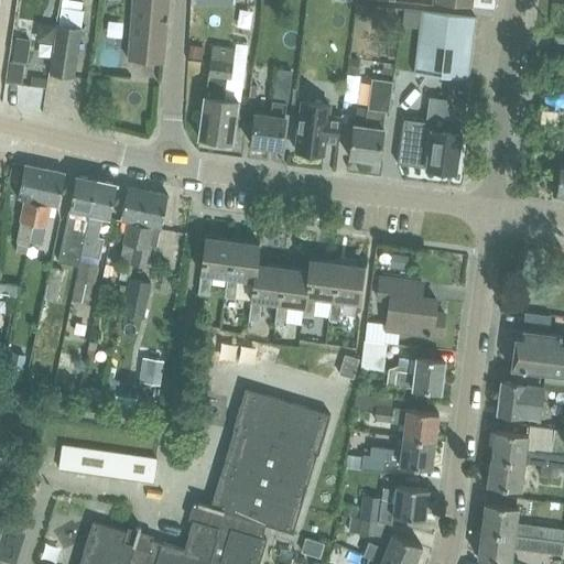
[(167,0),(132,0),(128,60),(163,63),(167,0)]
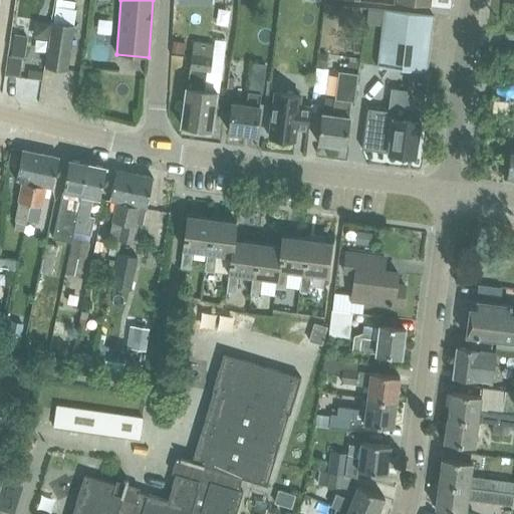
[(217,5),(214,21),(225,23),(228,7),(217,5)]
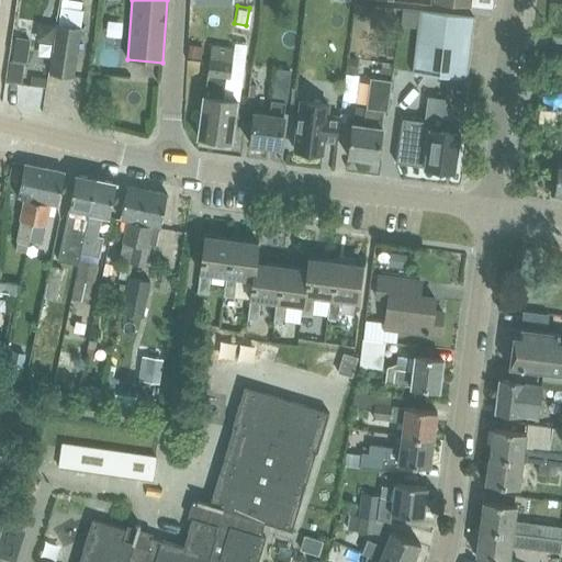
[(403,120),(400,141),(396,163),(425,166),(425,167),(453,171),(465,79),(467,79),(474,18),(452,14),(419,10),(411,72),(449,78),(441,131),(429,128),(429,123),(403,120)]
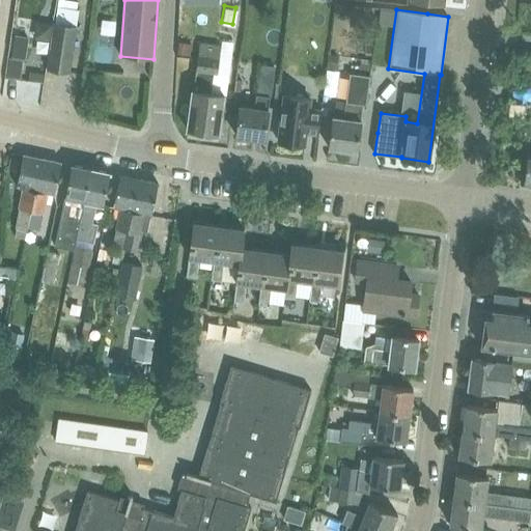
[(113,32),(114,18),(100,17),(99,32),(113,32)]
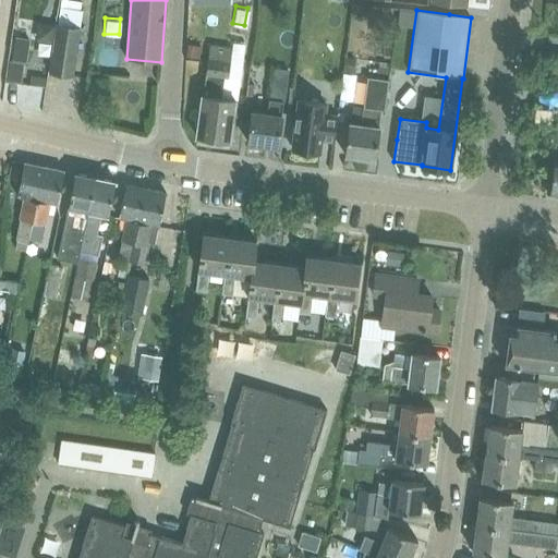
[(73,76),(81,28),(58,25),(50,72),(73,76)]
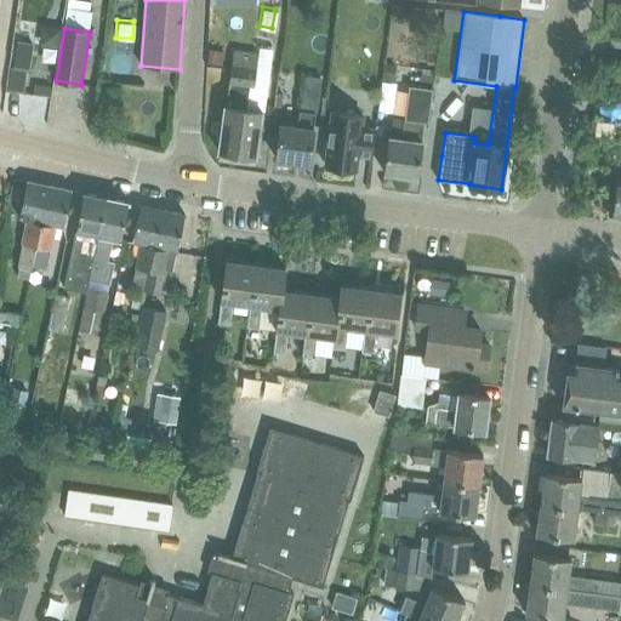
[(11,67),(28,69),(33,44),(15,40),(11,67)]
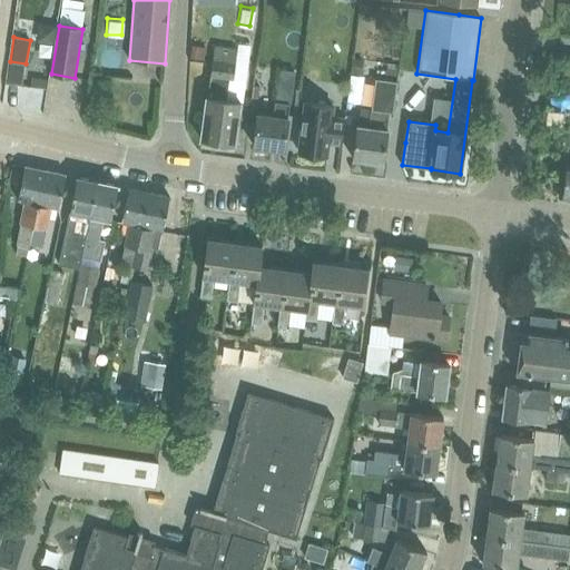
[(193,46),(190,59),(204,61),(206,48),(193,46)]
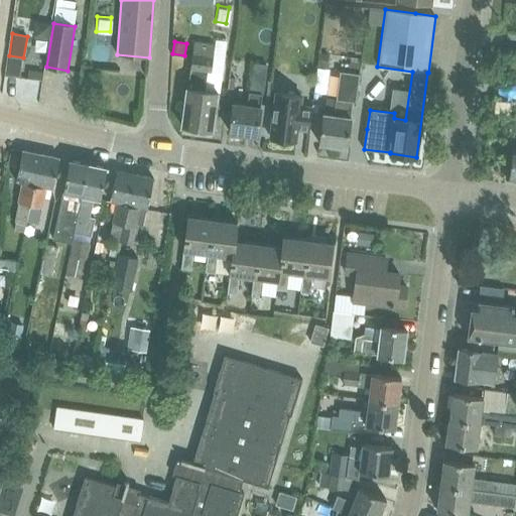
[(211,71),(215,44),(195,41),(187,88),(186,88),(181,126),(213,130),(218,92),(205,90),(208,71),(211,71)]
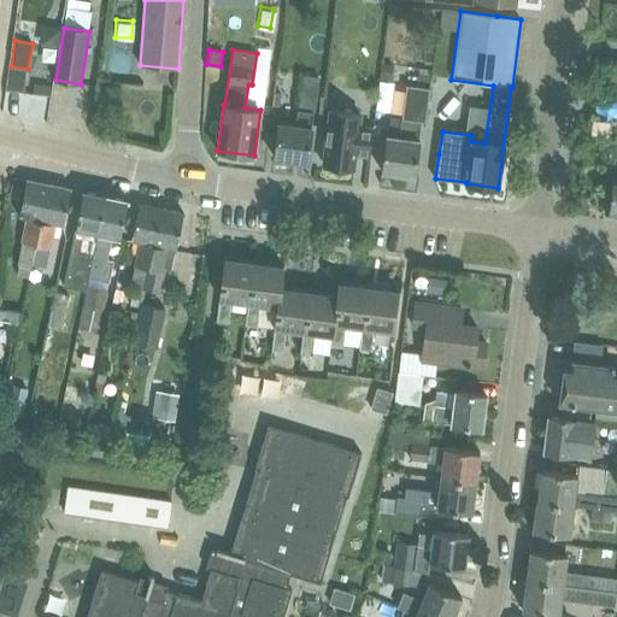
[(381,63),(380,78),(393,80),(394,64),(381,63)]
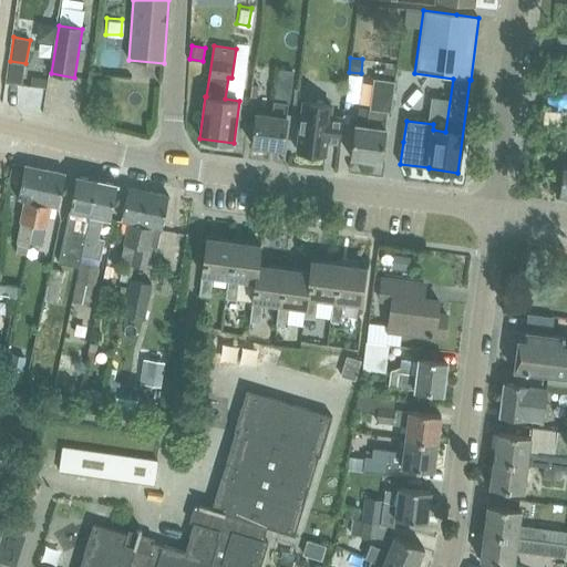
[(20,84),(23,64),(9,62),(6,82),(20,84)]
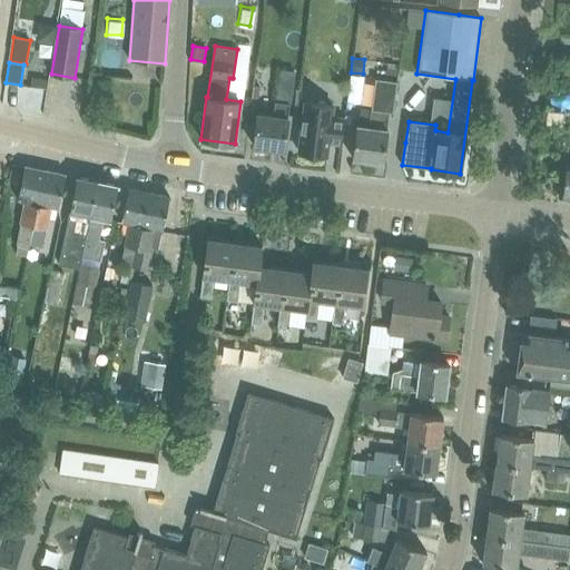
[(387,62),(385,75),(395,76),(396,64),(387,62)]
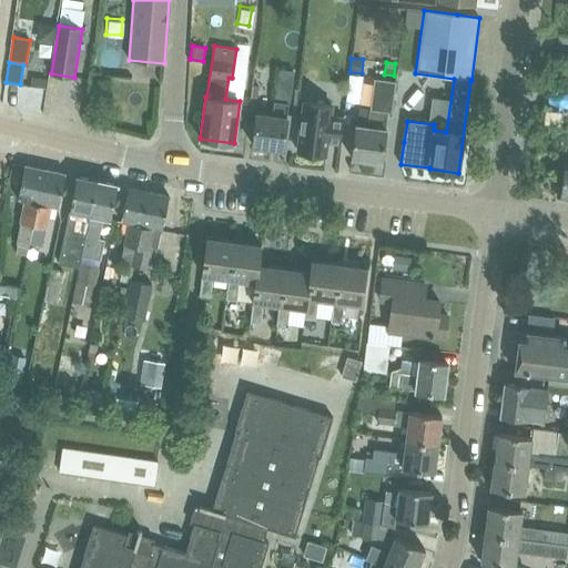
[(382,162),(386,129),(384,129),(386,110),(392,111),(394,97),(396,81),(374,79),(371,108),(368,108),(366,127),(356,124),(352,159),(382,162)]
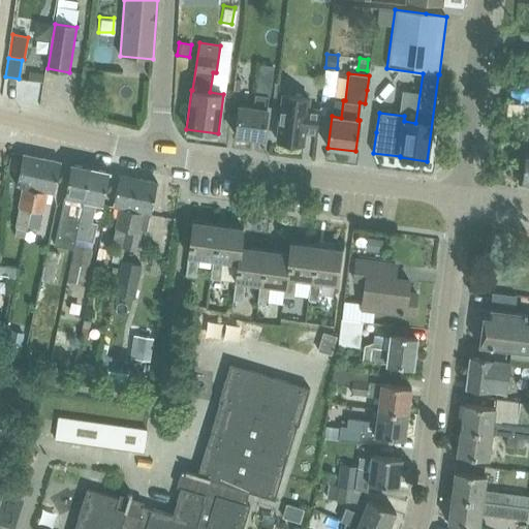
[(345,74),(337,73),(336,94),(344,95),(345,74)]
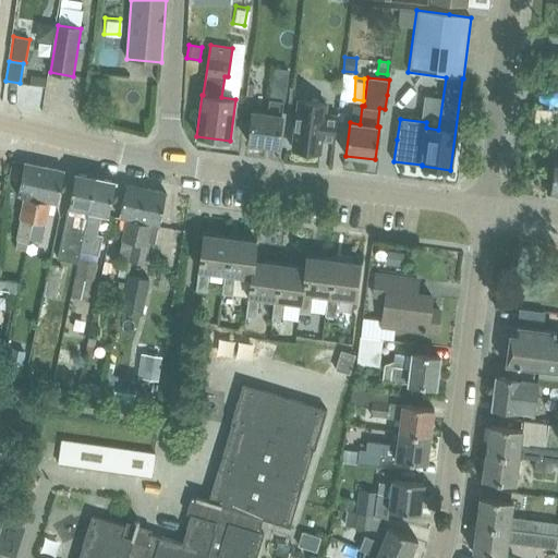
[(251,121),(247,143),(252,144),(252,146),(263,147),(263,145),(278,147),(280,125),(283,101),(268,99),(266,113),(252,111),(251,121)]
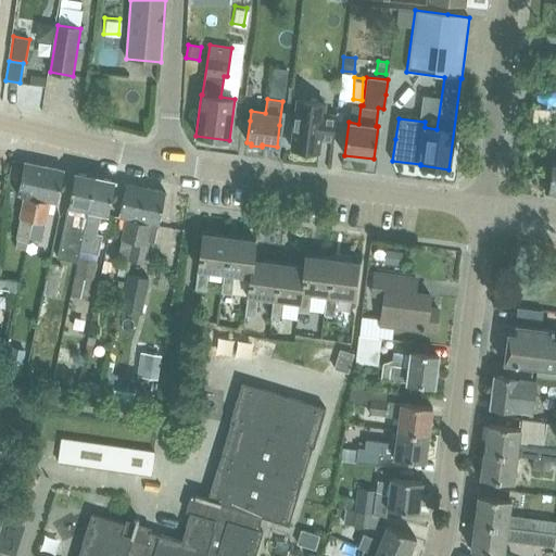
[(332,141),(337,112),(324,111),(325,102),(297,99),(290,148),(318,152),(320,140),(332,141)]
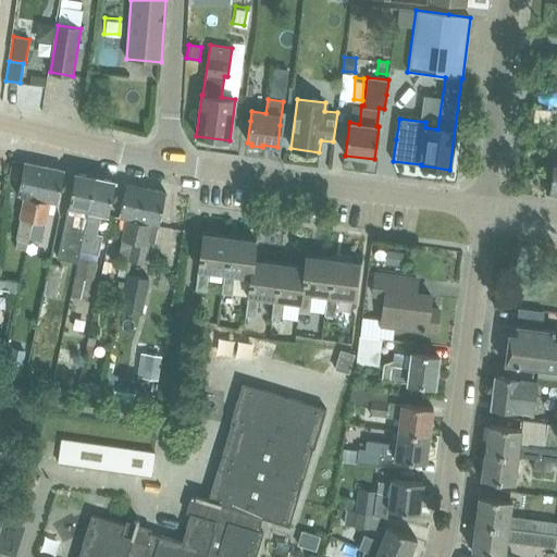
[(28,242),(28,237),(44,166),(24,162),(16,196),(24,197),(19,219),(20,219),(15,238),(28,242)]
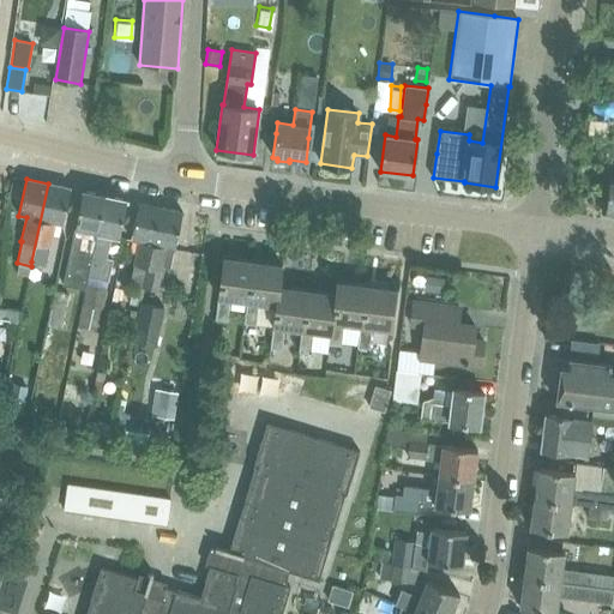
[(71,188),(48,184),(31,262),(47,265),(55,223),(62,224),(71,188)]
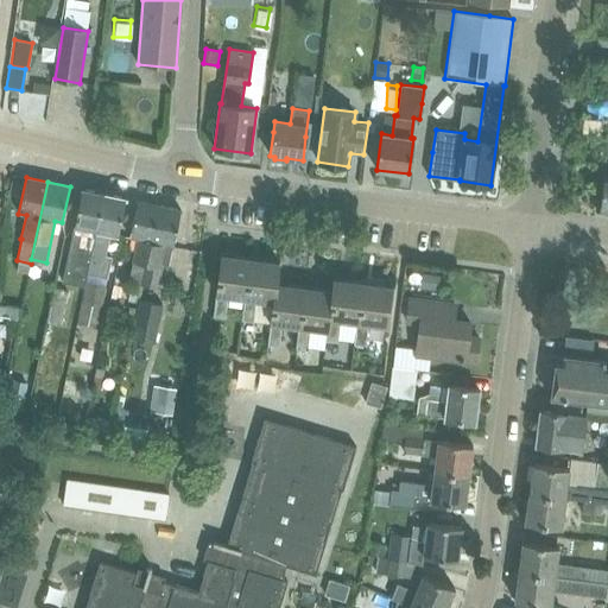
[(103,194),(82,189),(62,279),(84,284),(86,277),(103,194)]
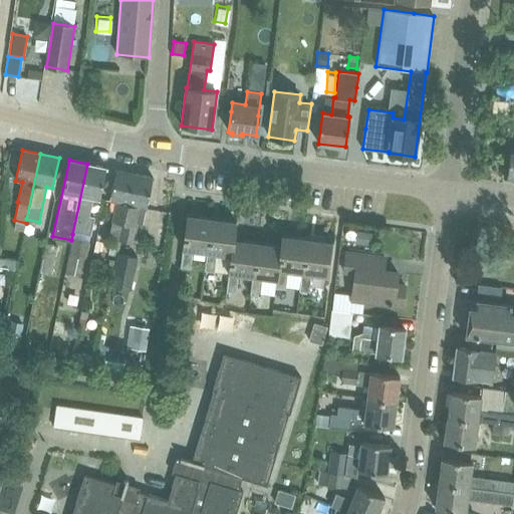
[(87,164),(72,234),(73,234),(72,242),(74,242),(71,254),(86,257),(89,245),(88,245),(94,217),(89,216),(93,196),(100,198),(106,168),(87,164)]
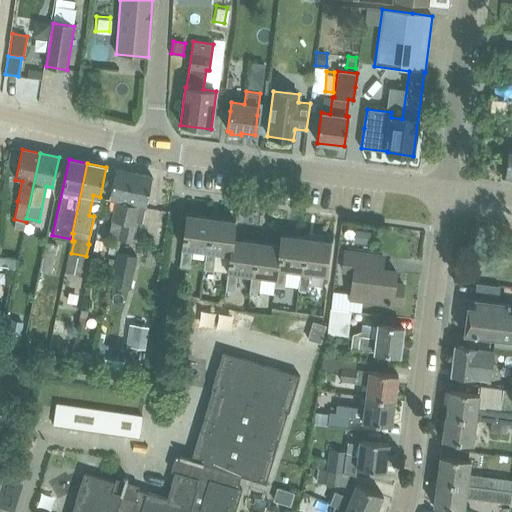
[(120,239),(134,173),(116,169),(109,198),(116,200),(108,237),(111,238),(108,253),(117,255),(121,240),(120,239)]
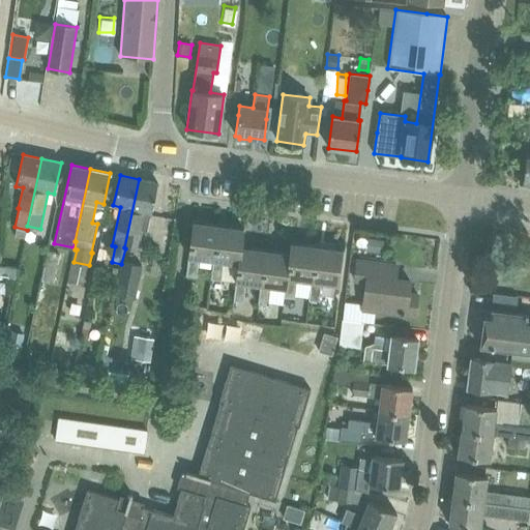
[(157,183),(139,179),(124,247),(125,248),(137,251),(141,230),(147,231),(157,183)]
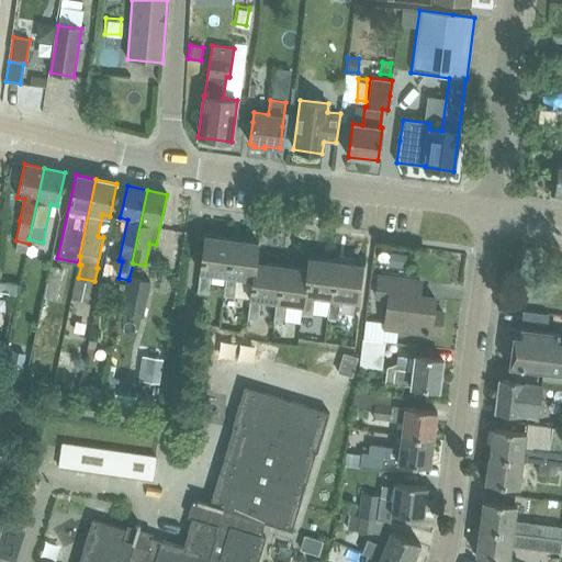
[(211,274),(225,277),(231,238),(204,235),(198,292),(209,294),(211,274)]
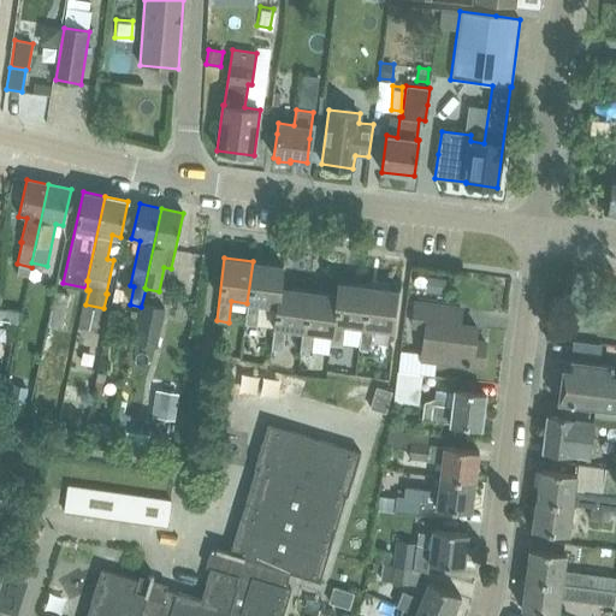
[(278,307),(280,288),(283,266),(253,261),(247,303),(244,325),(258,326),(260,304),(277,307),(278,307)]
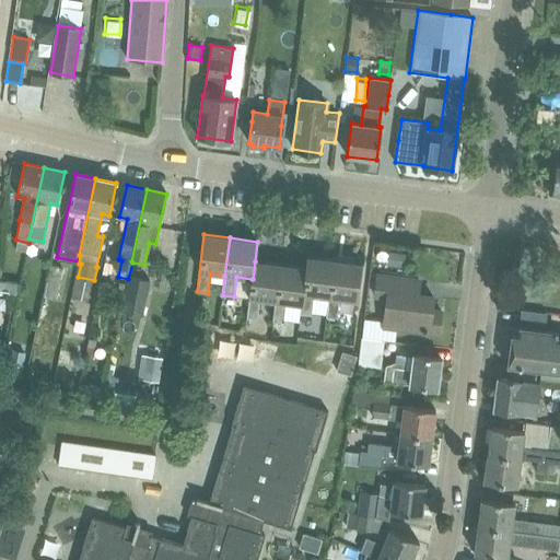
[(405,254),(388,252),(387,265),(403,267),(405,254)]
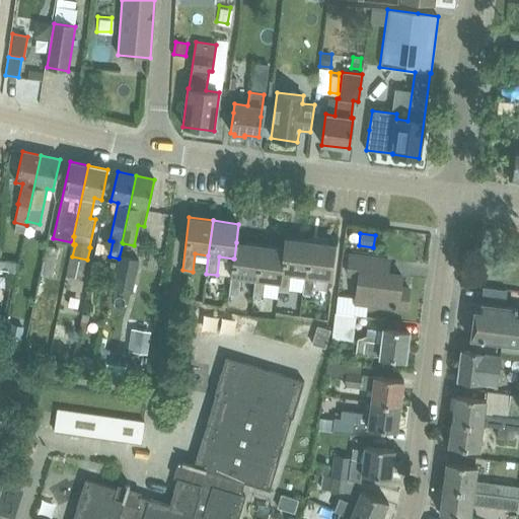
[(285,238),(284,248),(279,283),(278,291),(287,292),(290,273),(303,275),(308,241),(285,238)]
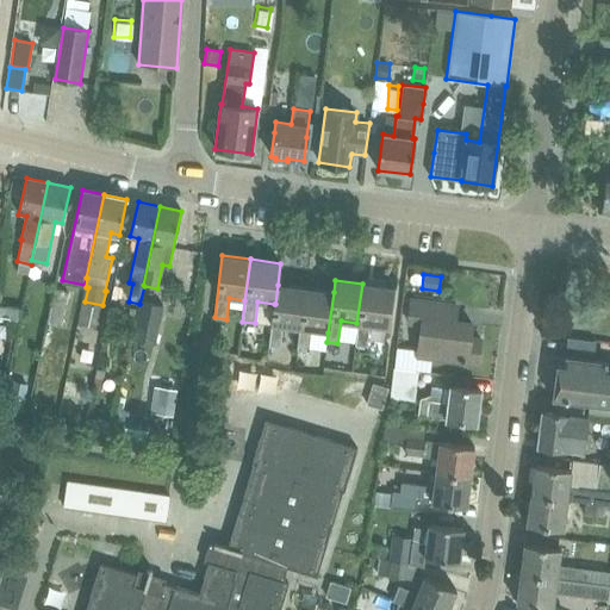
[(362,284),(356,323),(354,344),(367,346),(369,324),(388,327),(393,287),(362,284)]
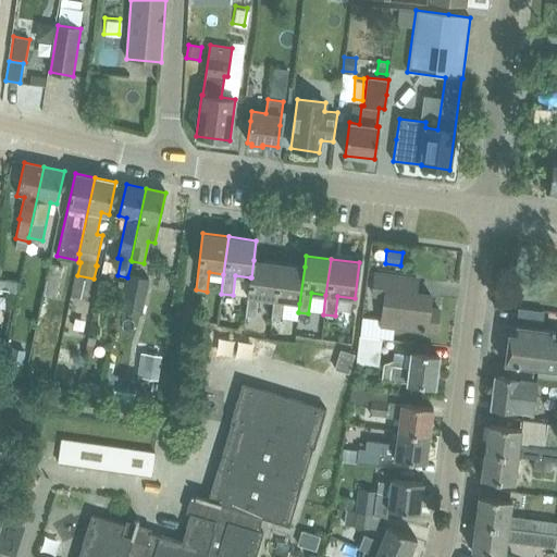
[(257,298),(273,300),(277,263),(254,260),(251,277),(250,277),(245,316),(255,317),(257,298)]
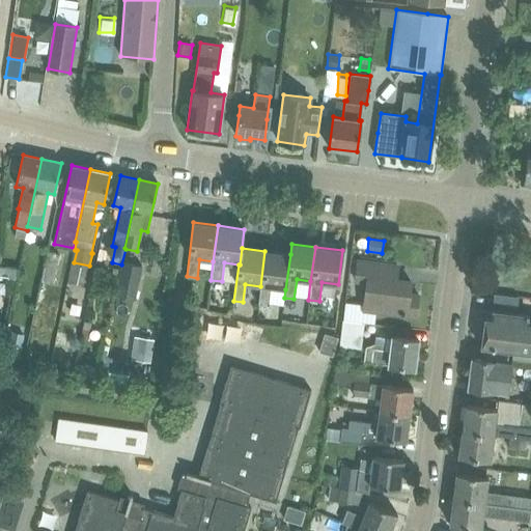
[(290,254),(264,251),(260,286),(258,305),(269,306),(271,287),(285,289),(290,254)]
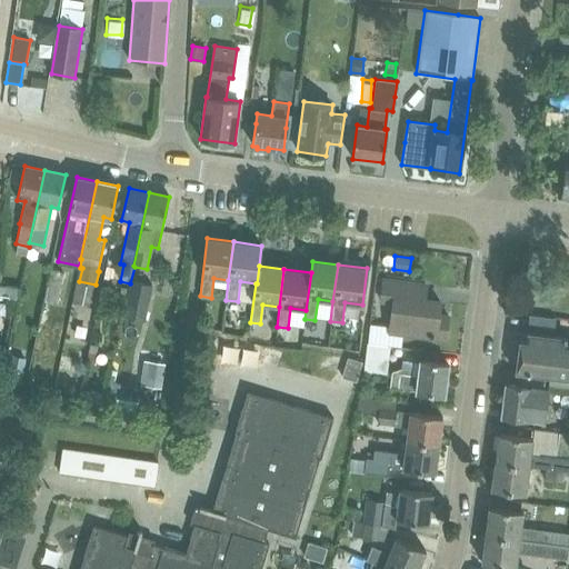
[(63,273),(51,270),(45,300),(58,302),(63,273)]
